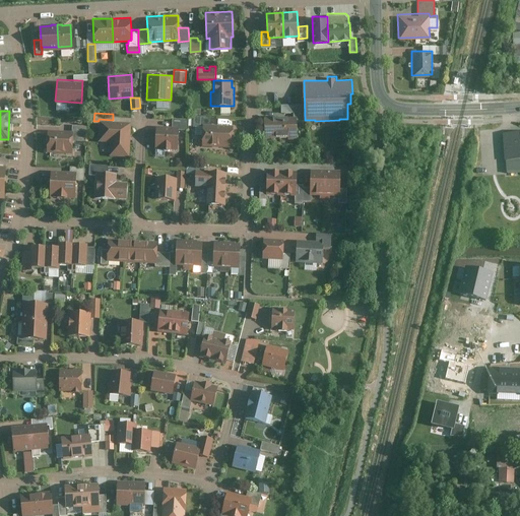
[(211,123),(212,115),(193,115),(193,123),(211,123)]
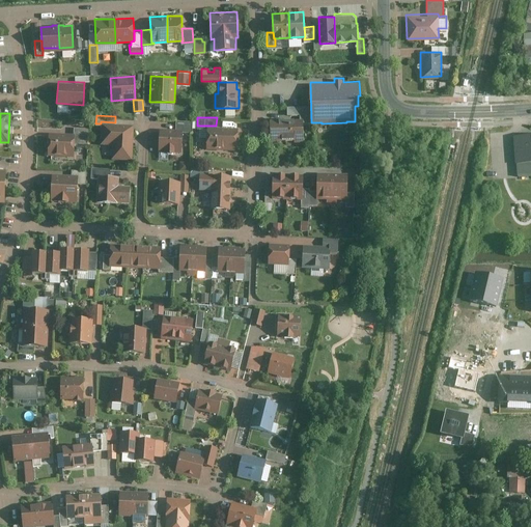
[(303,118),(270,119),(271,139),(294,138),(295,140),(304,140),(303,118)]
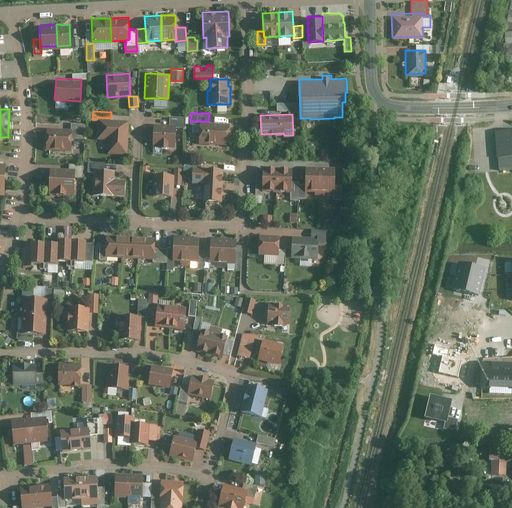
[(184,126),(185,115),(169,115),(169,123),(175,123),(175,125),(184,126)]
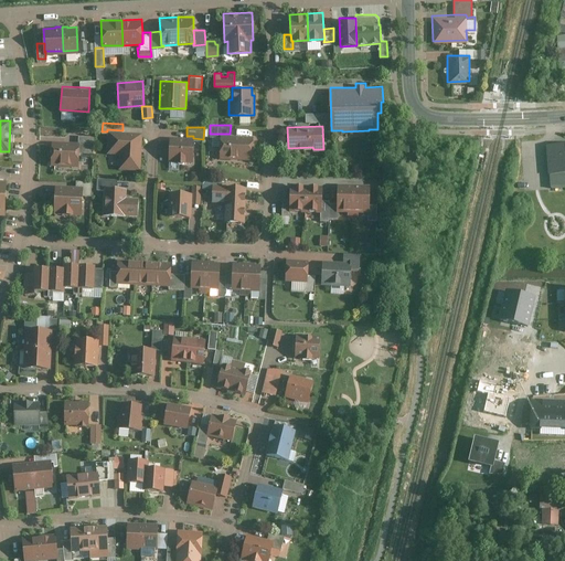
[(118,168),(140,168),(142,131),(123,130),(107,129),(107,131),(106,151),(119,152),(118,168)]
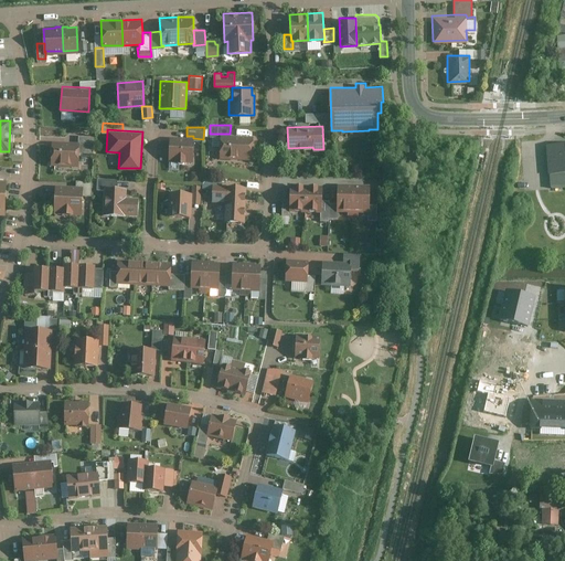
[(78,134),(77,140),(78,140),(78,154),(93,154),(94,135),(78,134)]
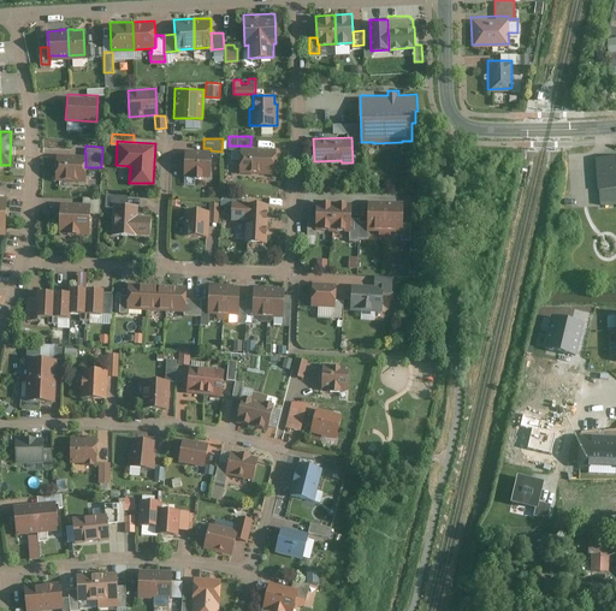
[(184,147),(184,175),(191,175),(191,177),(202,177),(202,175),(209,176),(211,150),(211,148),(203,148),(184,147)]
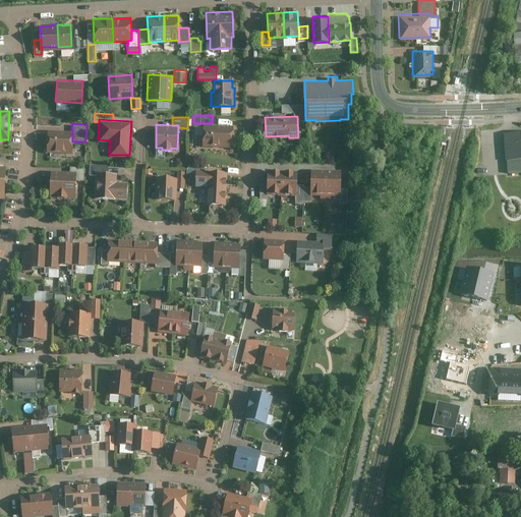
[(233,146),(233,124),(203,124),(203,145),(233,146)]
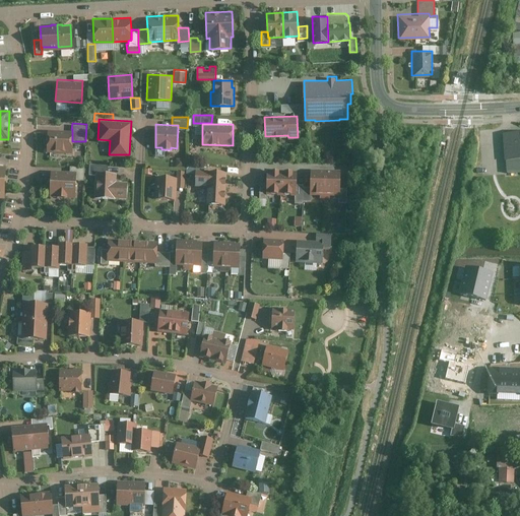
[(71,129),(48,128),(46,150),(71,151),(72,141),(72,129),(71,129)]
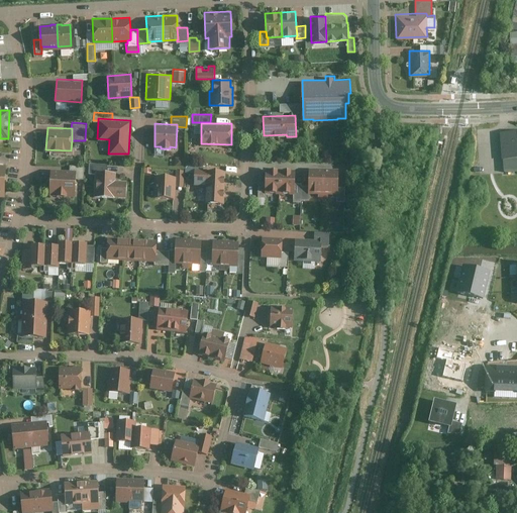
[(516,129),(499,131),(502,170),(516,168),(516,129)]
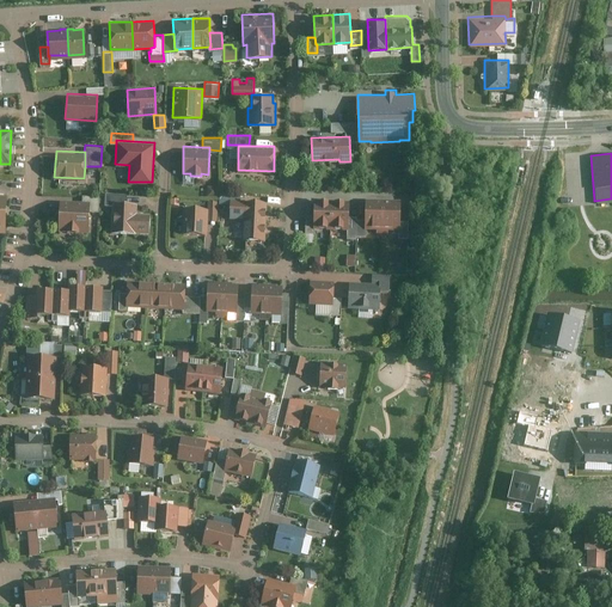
[(104,203),(111,203),(112,202),(126,202),(127,192),(105,191),(104,203)]
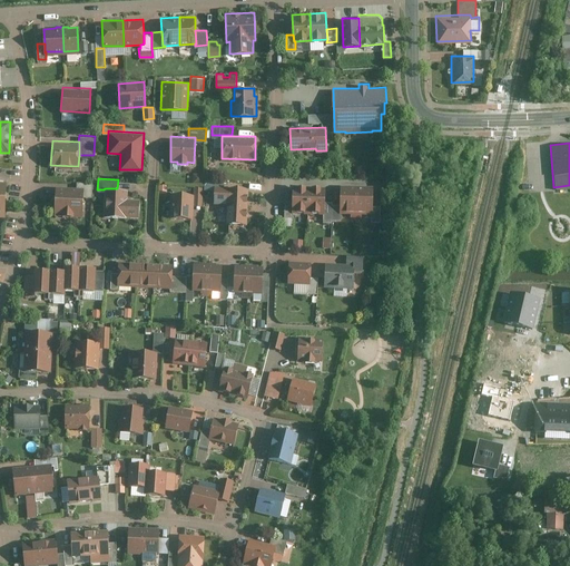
[(463,195),(463,179),(446,179),(445,195),(463,195)]
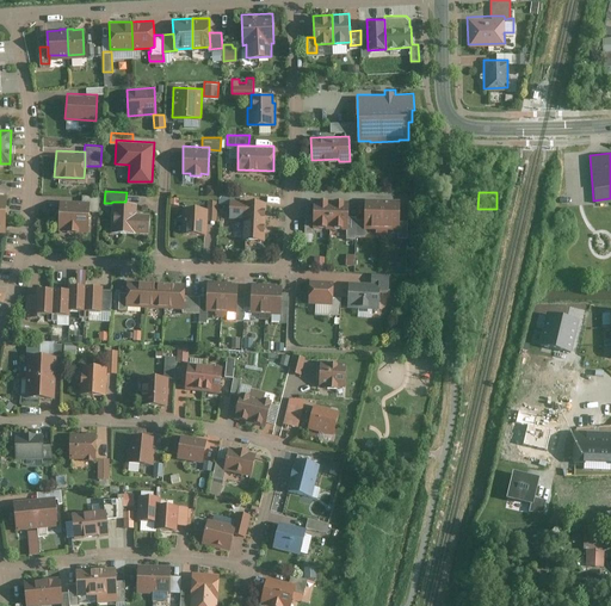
[(81,193),(81,199),(90,199),(88,210),(98,210),(99,195),(81,193)]
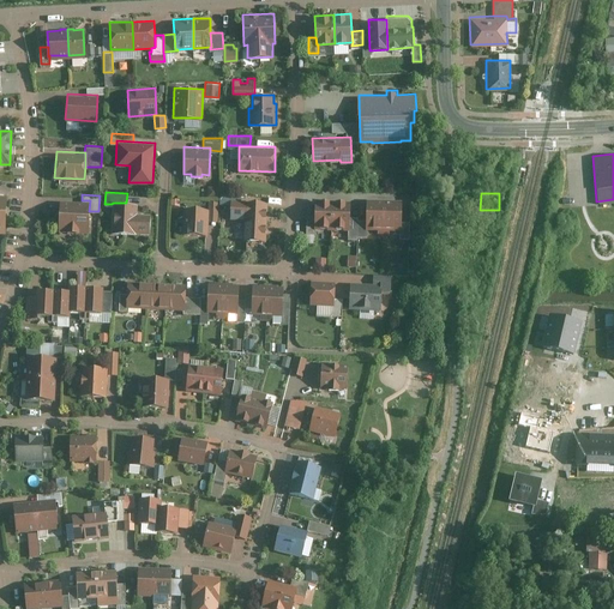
[(268,202),(230,198),(229,218),(244,219),(246,219),(266,221),(268,202)]
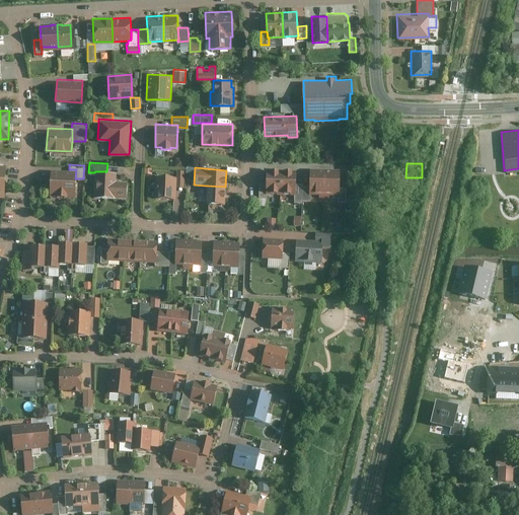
[(310,167),(310,186),(310,193),(319,193),(319,198),(324,197),(325,167),(310,167)]
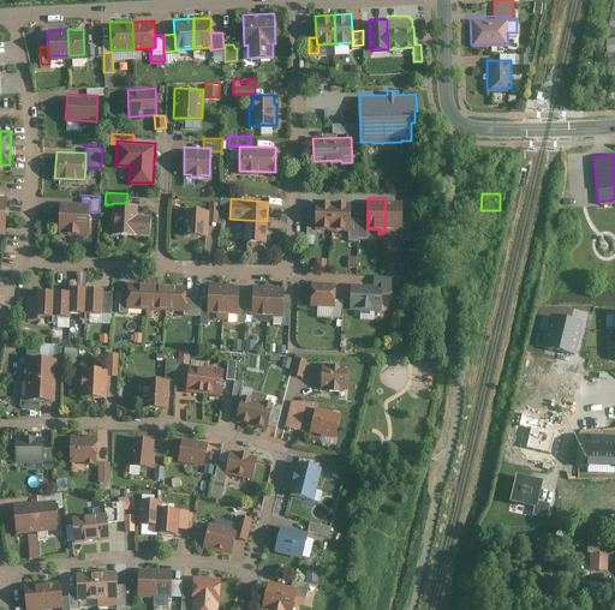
[(404,199),(386,198),(384,233),(390,234),(390,229),(401,229),(404,229),(404,220),(404,199)]
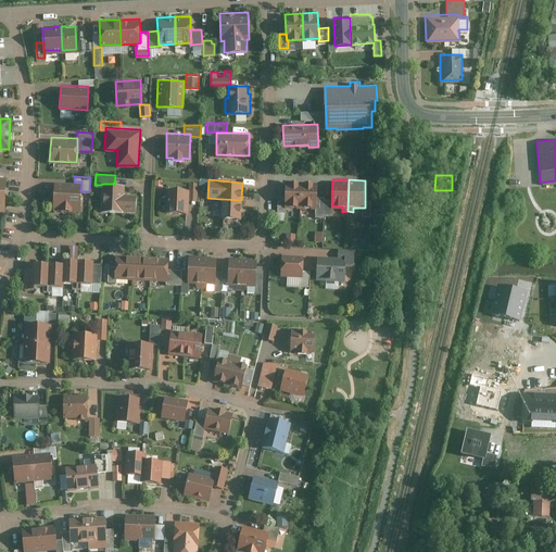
[(74,182),(54,180),(52,210),(80,211),(80,191),(81,182),(74,182)]
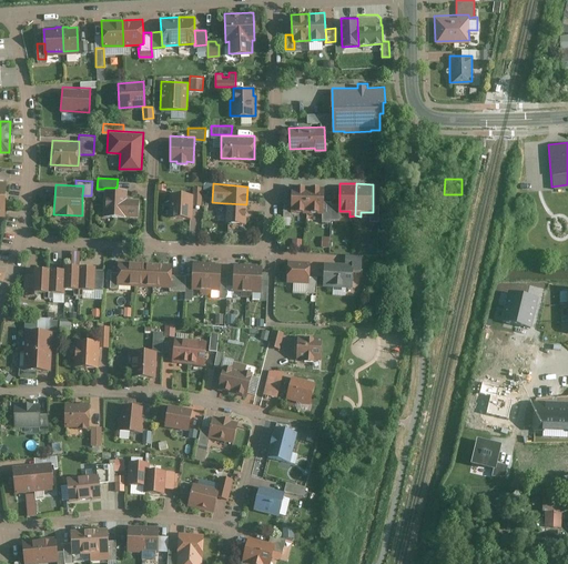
[(292,184),(291,199),(291,211),(310,212),(310,185),(292,184)]
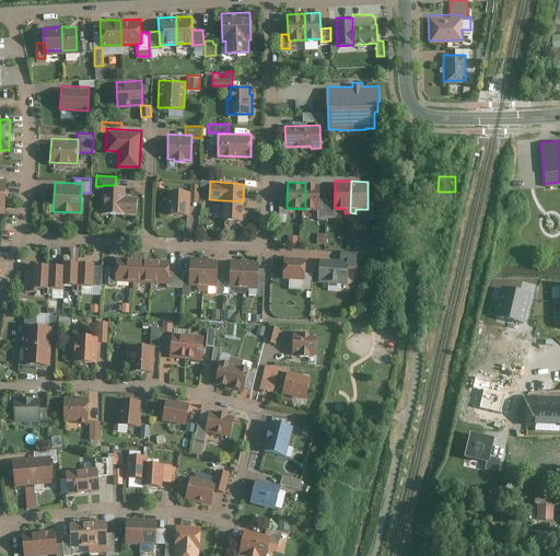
[(190,190),(190,201),(198,201),(199,183),(190,183),(190,190)]
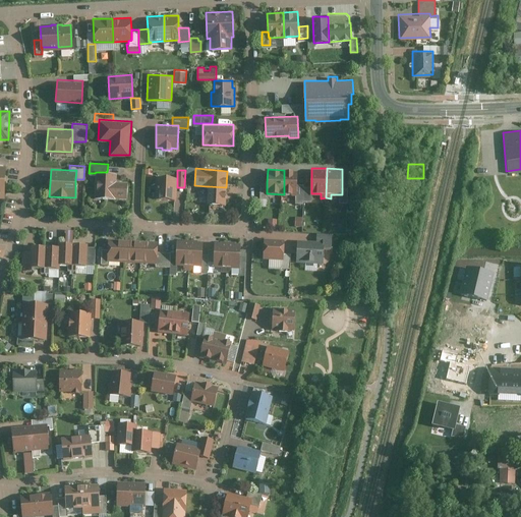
[(284,170),(284,194),(296,194),(297,183),(297,170),(284,170)]
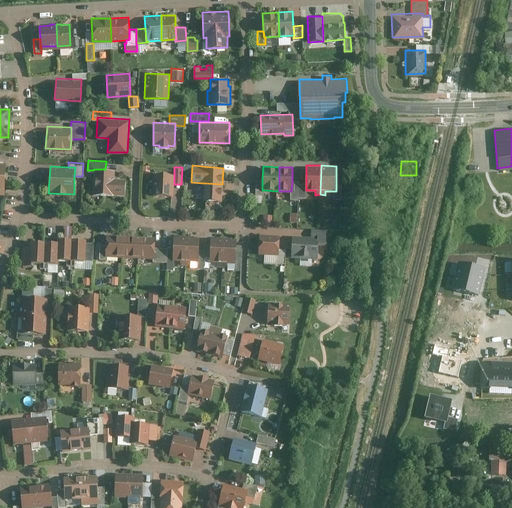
[(114,170),(105,169),(94,169),(93,170),(92,194),(124,195),(125,178),(114,177),(114,170)]
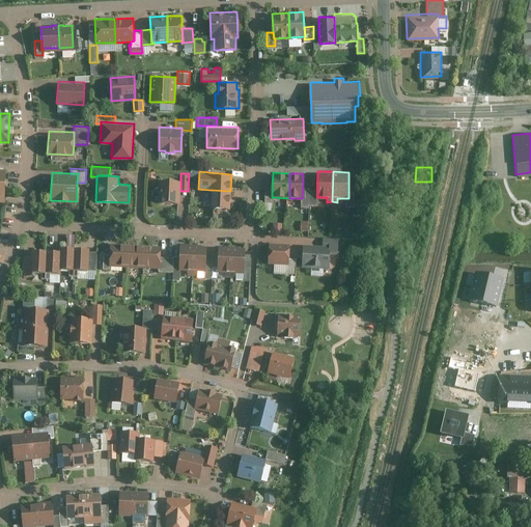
[(179,203),(180,191),(180,181),(158,179),(157,202),(179,203)]
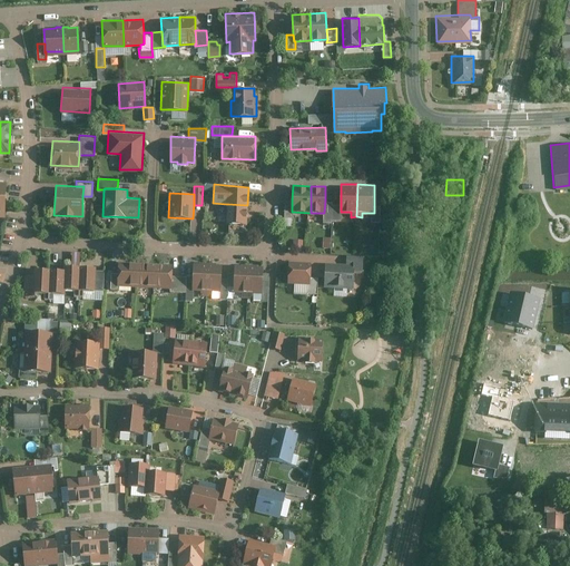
[(247,224),(247,205),(228,204),(227,224),(247,224)]
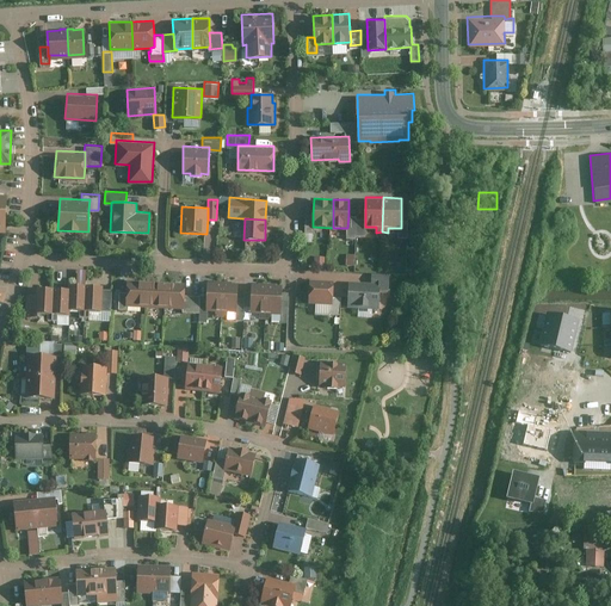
[(408,218),(401,218),(401,228),(399,228),(399,236),(408,236),(408,218)]
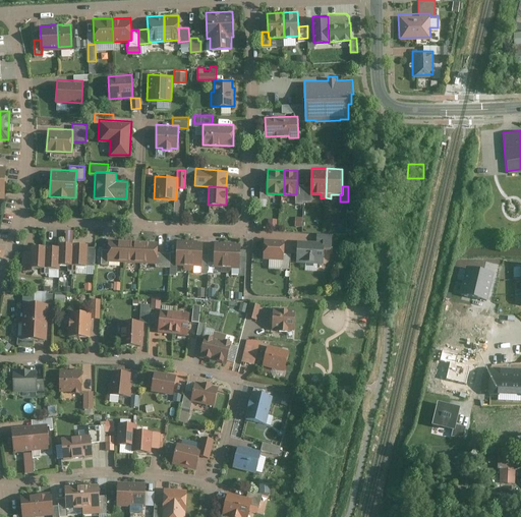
[(317,232),(316,240),(325,240),(325,248),(332,248),(333,233),(317,232)]
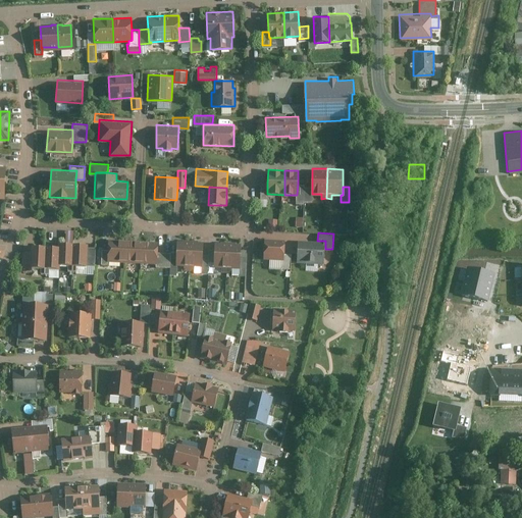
[(284,253),(285,239),(265,238),(264,258),(283,259),(284,259),(284,253)]
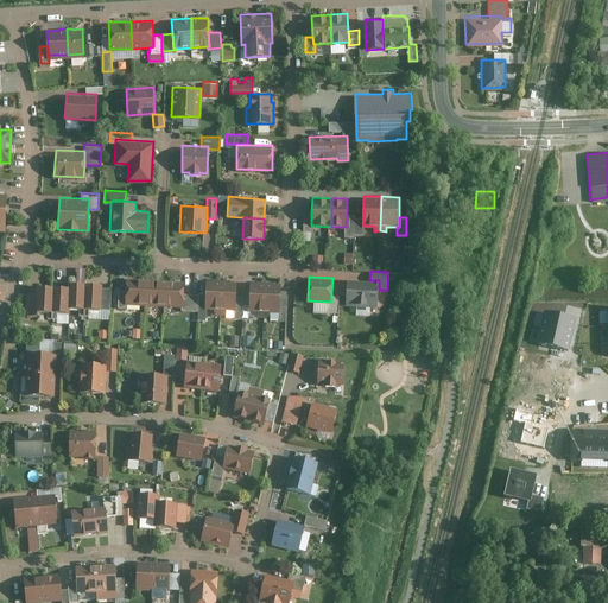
[(145,279),(126,278),(125,290),(125,303),(126,303),(144,304),(145,279)]
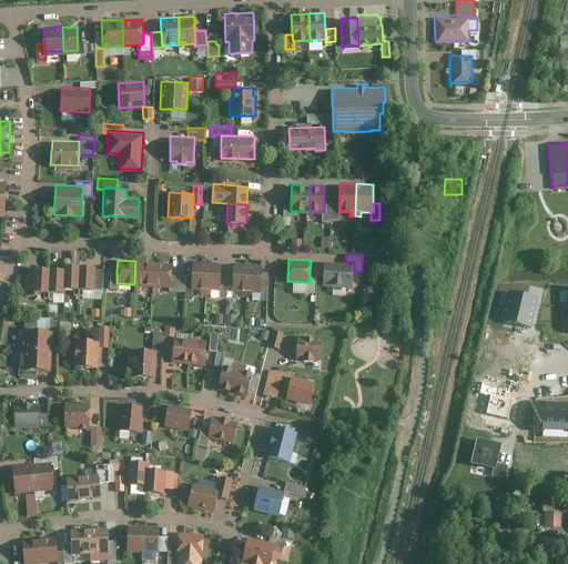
[(153,261),(135,261),(134,284),(152,285),(153,261)]
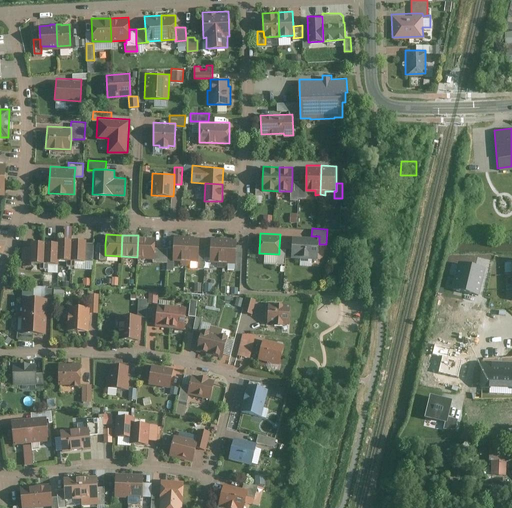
[(154,247),(155,236),(138,235),(137,257),(153,258),(154,258),(154,247)]
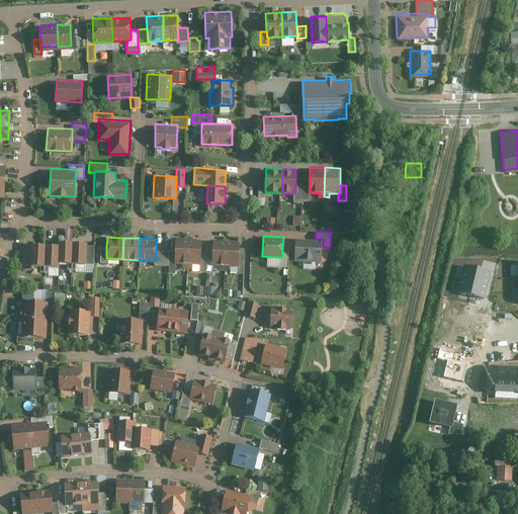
[(189,239),(176,238),(175,263),(182,263),(182,266),(188,267),(189,239)]
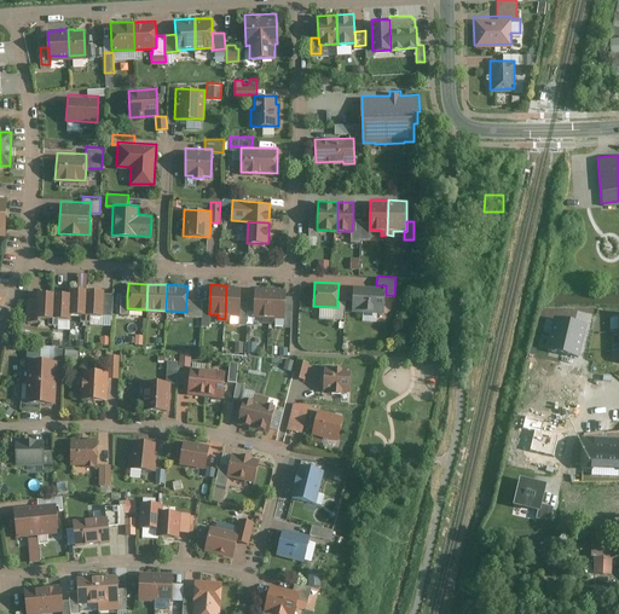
[(376,285),(354,284),(353,311),(385,312),(386,285),(376,285)]
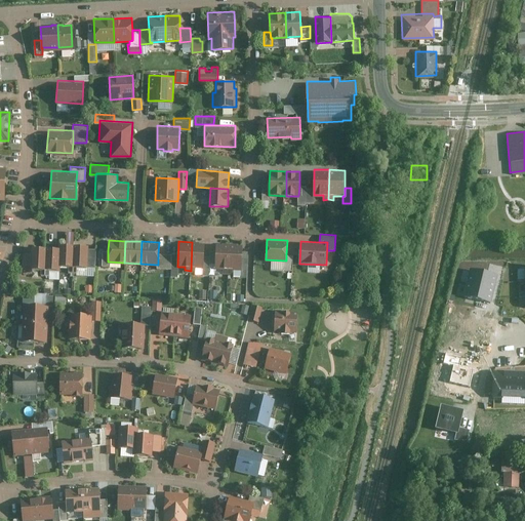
[(192,242),(191,271),(195,271),(196,267),(203,268),(204,242),(192,242)]
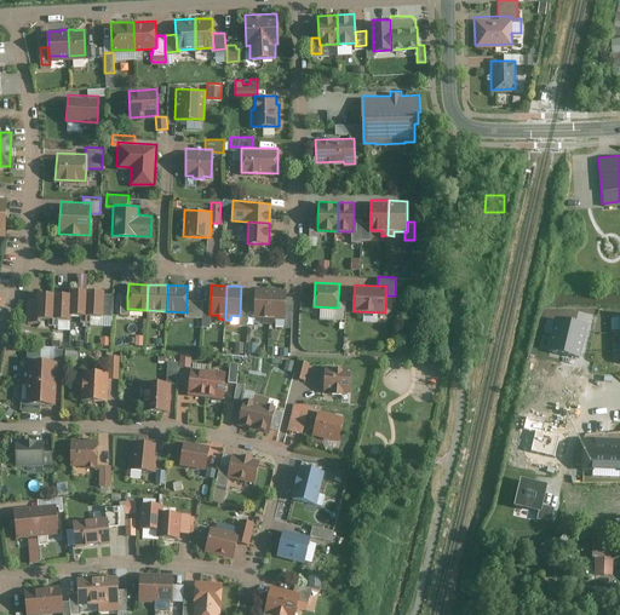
[(270,321),(271,288),(256,287),(253,316),(264,317),(264,321),(270,321)]
